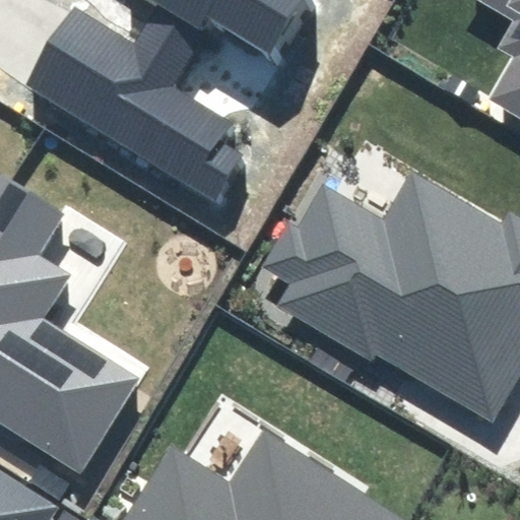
[(136,0),(153,10),(133,44),(74,8),(29,81),(215,194),(240,154),(219,142),(231,125),(171,88),(211,21),(275,60),(312,0),(136,0)]
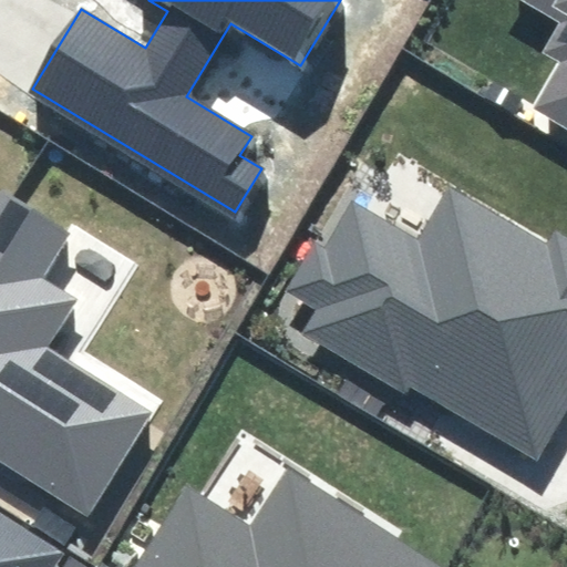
[(558,64),(534,106),(566,126),(566,0),(532,0),(560,17),(539,52),(558,64)]
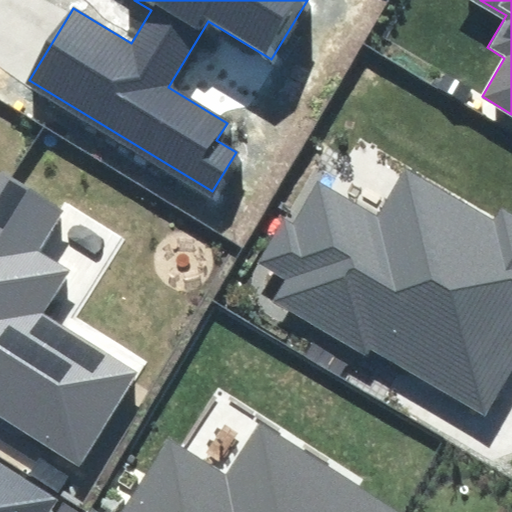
[(284,281),(273,300),(370,358),(374,352),(488,420),(511,381),(511,212),(498,204),(489,220),(405,170),(378,215),(321,181),(299,218),(286,210),(254,264),(284,281)]
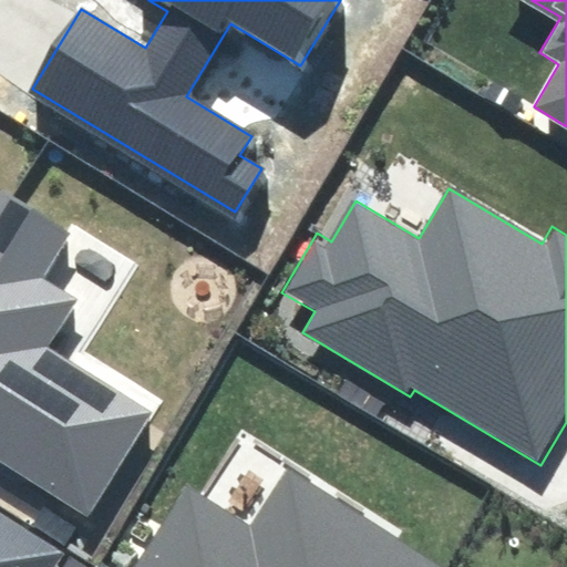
[(0,462),(82,514),(146,414),(50,353),(80,308),(39,281),(66,238),(2,197),(0,199),(0,462)]
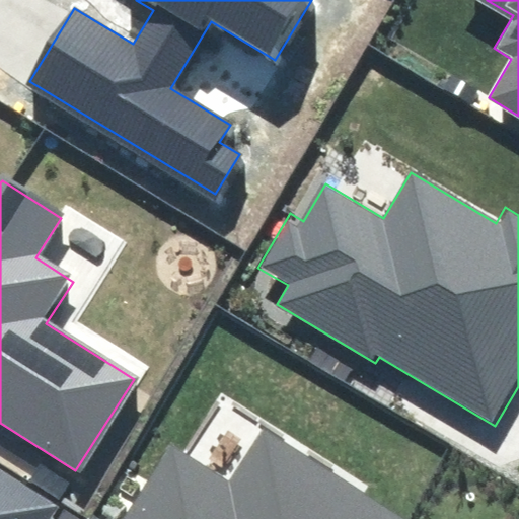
[(174,445),(127,518),(401,518),(263,431),(230,480),(174,445)]
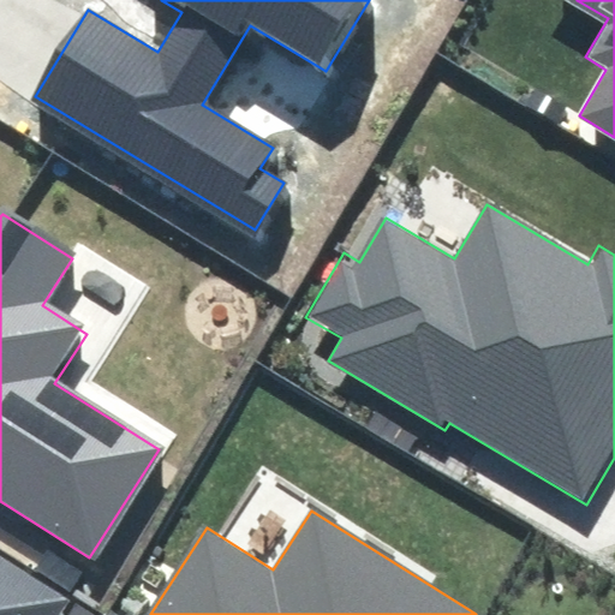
[(0,614),(57,614),(63,607),(0,565),(0,614)]
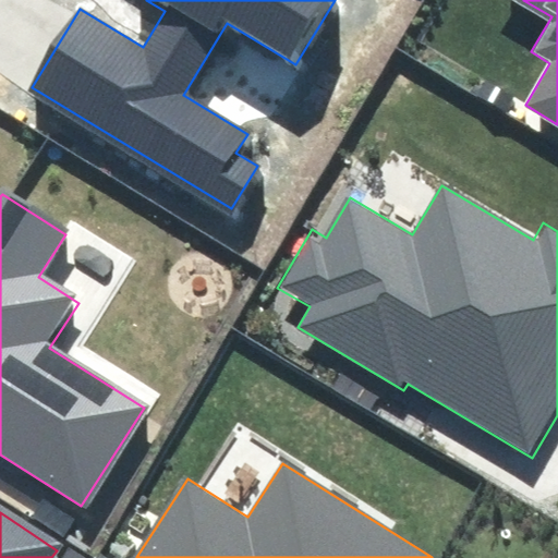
All buildings are outlined.
